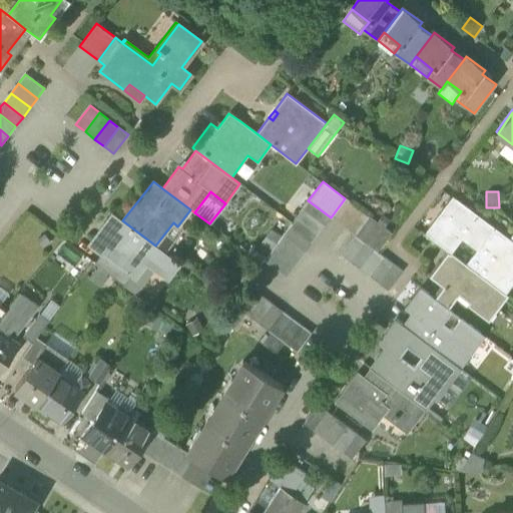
[(448,251),(450,252),(461,238),(477,250),(494,228),(452,197),(424,233),(448,251)]
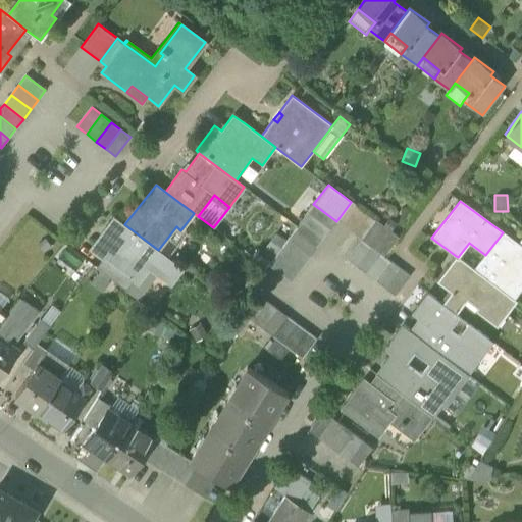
[(313,204),(307,212),(329,229),(336,221),(313,204)]
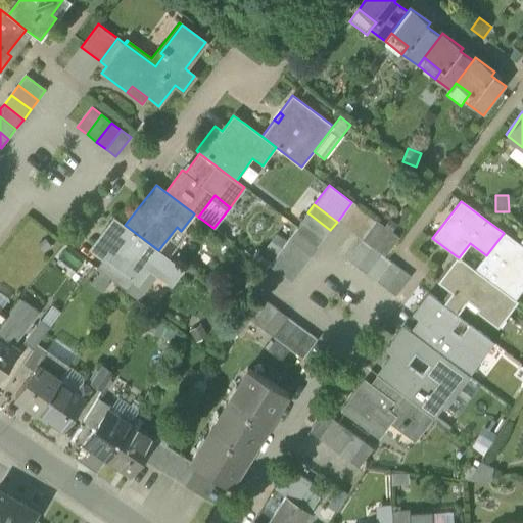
[(307,212),(301,222),(324,239),(330,230),(307,212)]
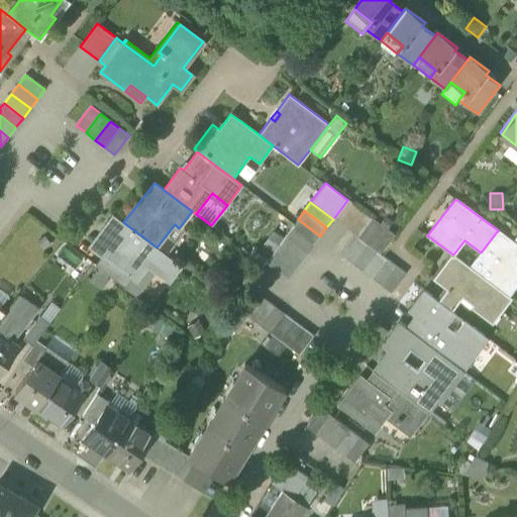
[(168,255),(157,247),(123,222),(114,215),(91,246),(103,255),(133,278),(136,280),(147,265),(157,272),(170,282),(182,267),(168,255)]
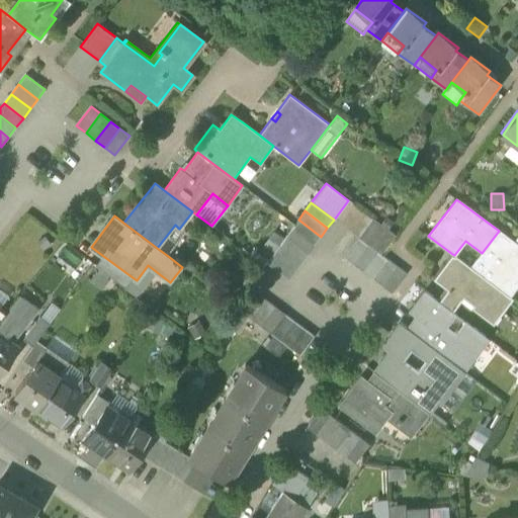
[(373,219),(358,238),(367,245),(377,252),(380,255),(395,235),(373,219)]
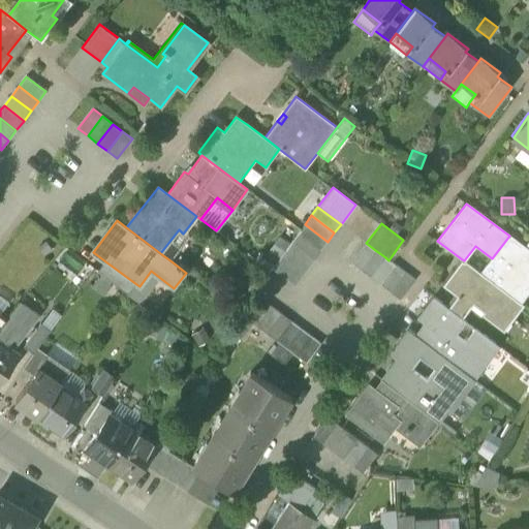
[(301,229),(298,232),(321,250),(325,244),(328,242),(305,224),(301,229)]
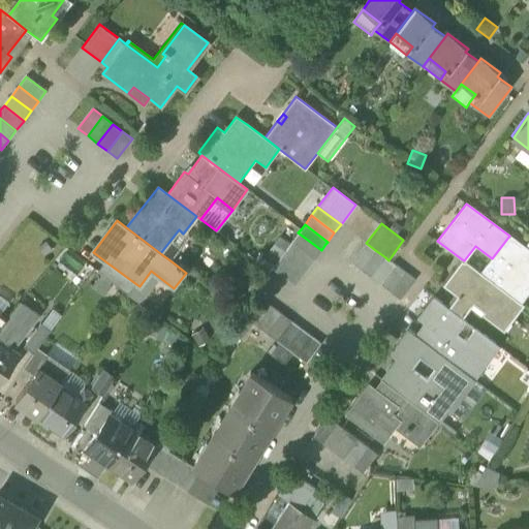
[(189,238),(183,234),(179,229),(160,253),(172,261),(189,238)]
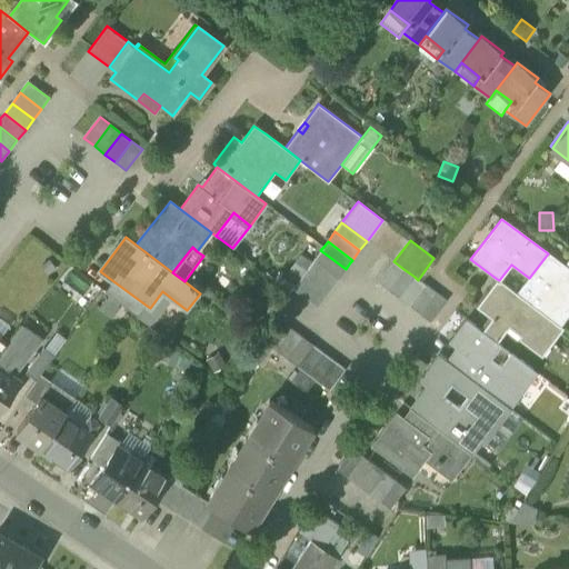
[(320,250),(313,260),(338,279),(346,269),(320,250)]
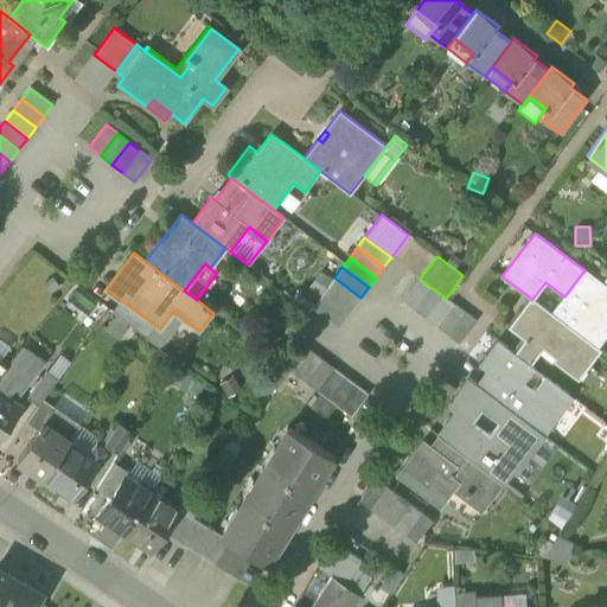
[(308,288),(320,296),(327,287),(333,280),(321,270),(308,288)]
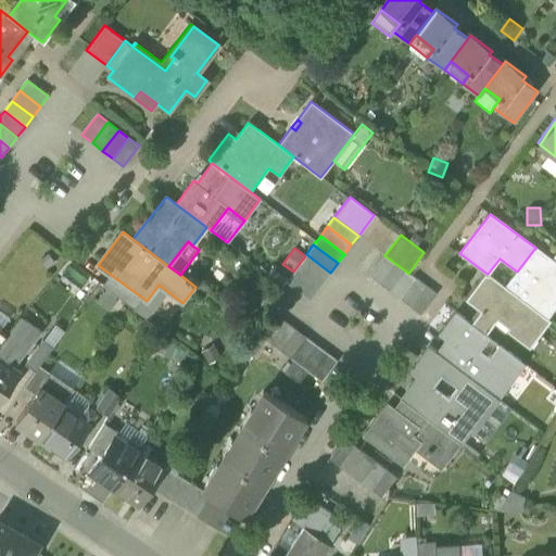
[(555,263),(535,248),(517,272),(504,287),(543,316),(554,302),(555,303),(555,263)]
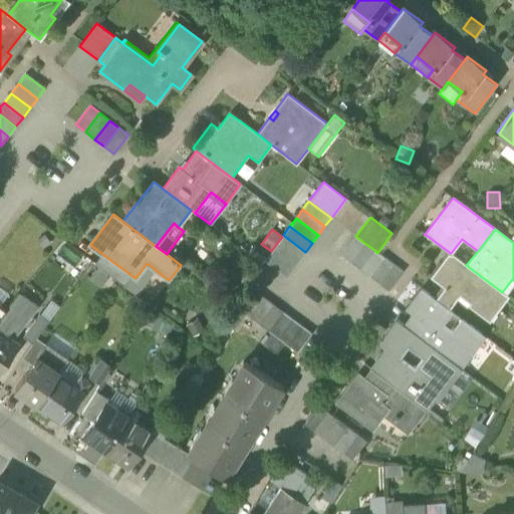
[(282,237),(277,243),(299,260),(305,252),(283,235),(282,237)]
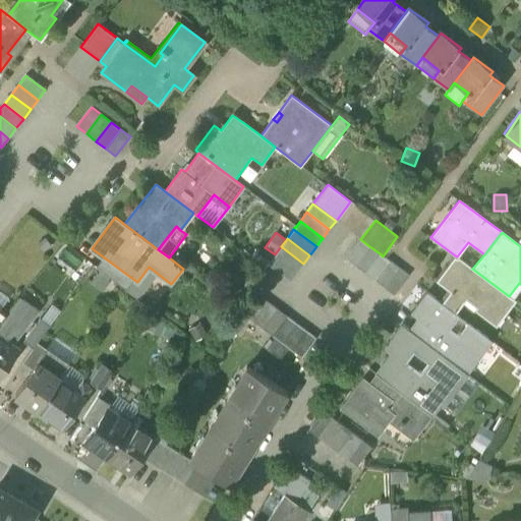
[(345,258),(355,266),(369,246),(360,239),(345,258)]
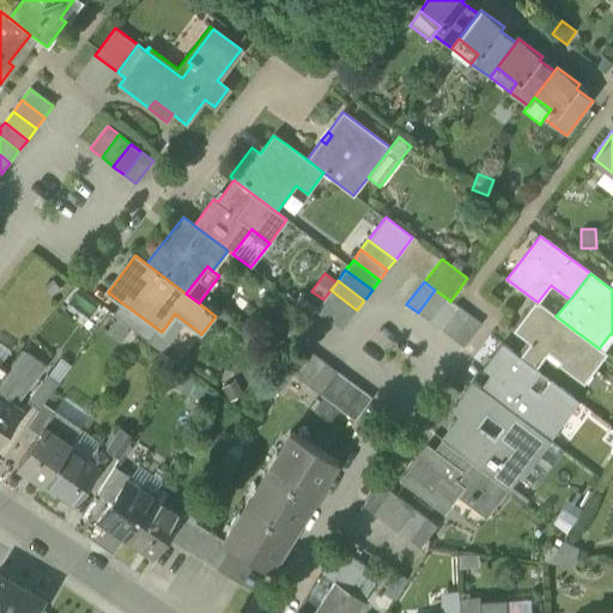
[(323,299),(322,301),(350,321),(357,310),(331,290),(323,299)]
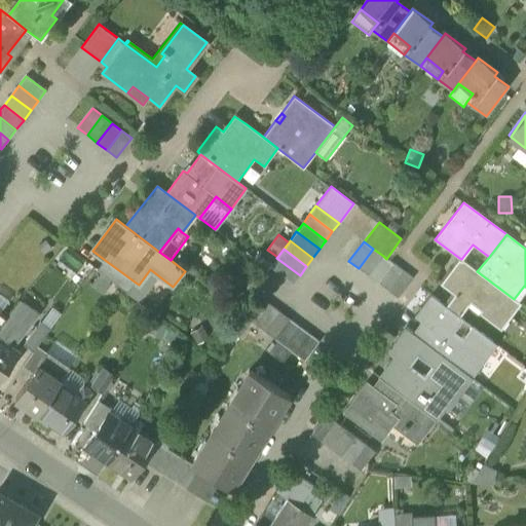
[(359,268),(369,275),(383,256),(373,249),(359,268)]
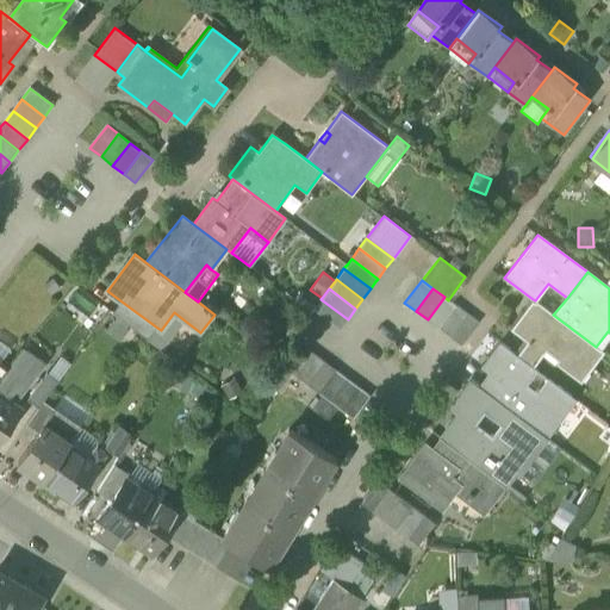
[(428,319),(439,329),(455,306),(448,300),(444,297),(428,319)]
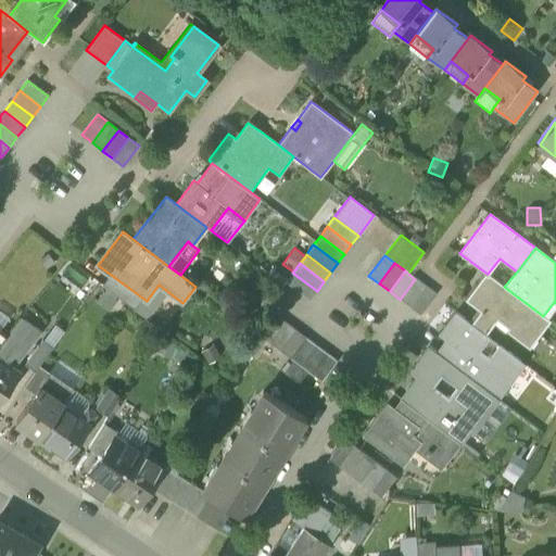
[(310,300),(317,291),(292,273),(286,281),(310,300)]
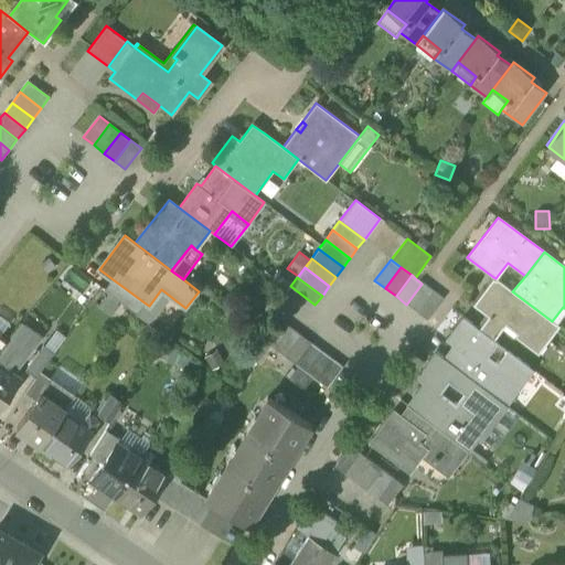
[(555,323),(552,321),(512,291),(496,278),(493,277),(472,305),(488,317),(478,329),(493,340),(502,328),(532,350),(541,339),(546,343),(560,327),(555,323)]
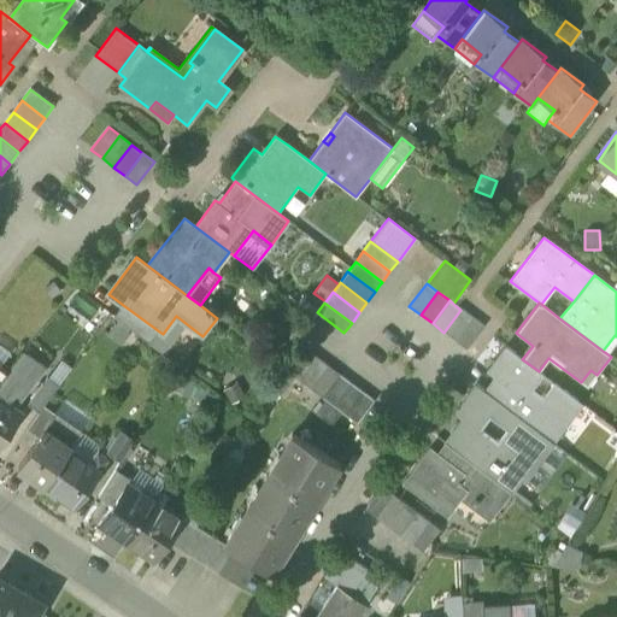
[(145,339),(150,342),(159,331),(123,305),(115,316),(118,318),(133,329),(144,339),(145,339)]
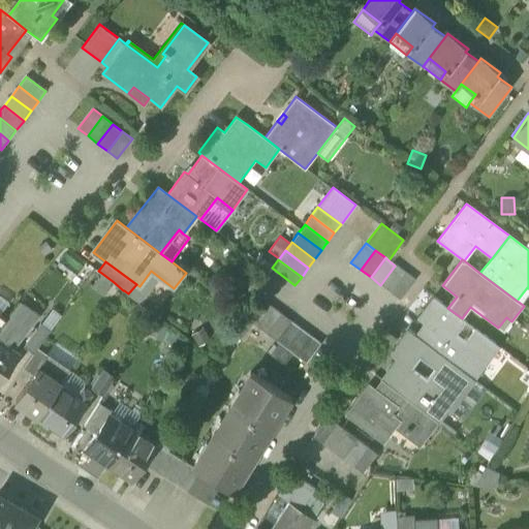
[(380,285),(391,292),(405,273),(395,266),(380,285)]
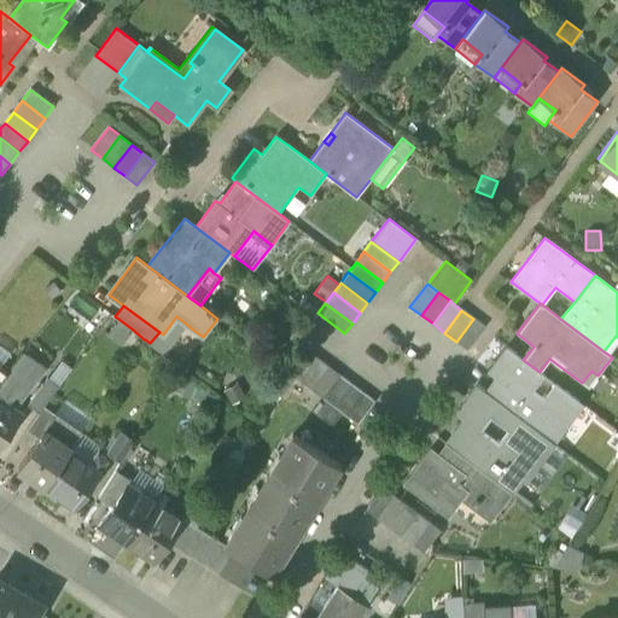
[(176,316),(163,334),(173,343),(187,325),(176,316)]
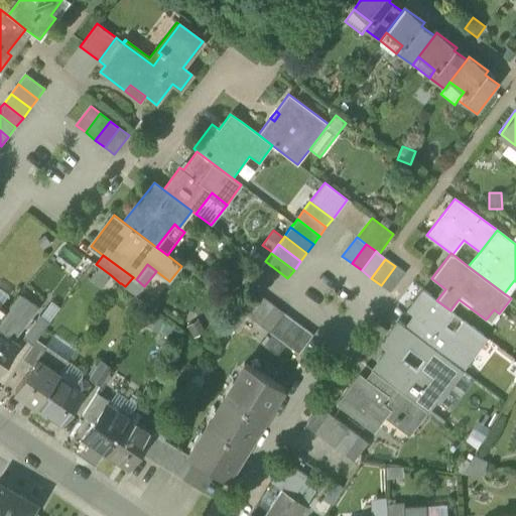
[(102,288),(111,275),(99,266),(90,280),(102,288)]
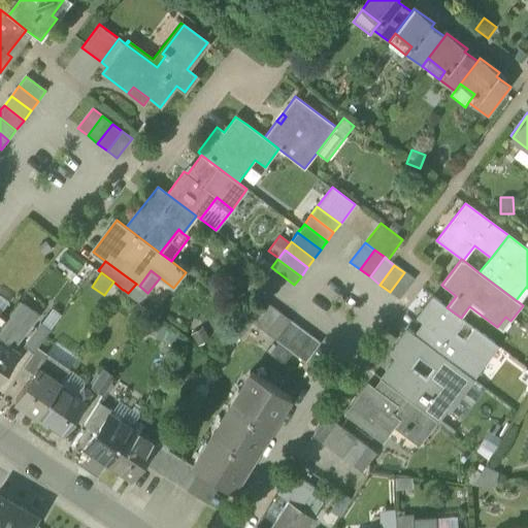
[(404,272),(390,292),(395,296),(399,299),(414,279),(410,276),(404,272)]
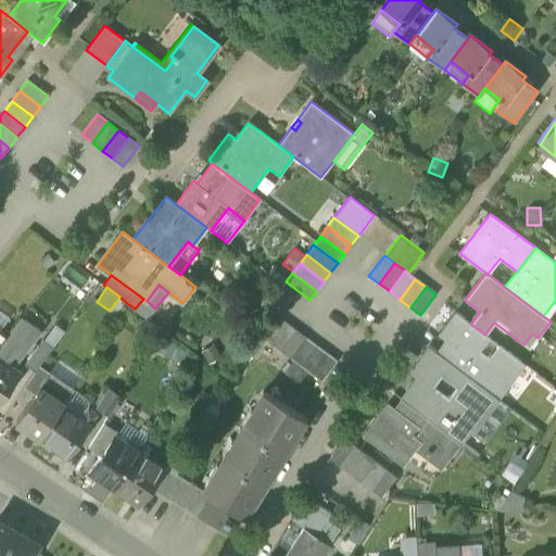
[(148,318),(155,308),(147,301),(143,299),(135,308),(148,318)]
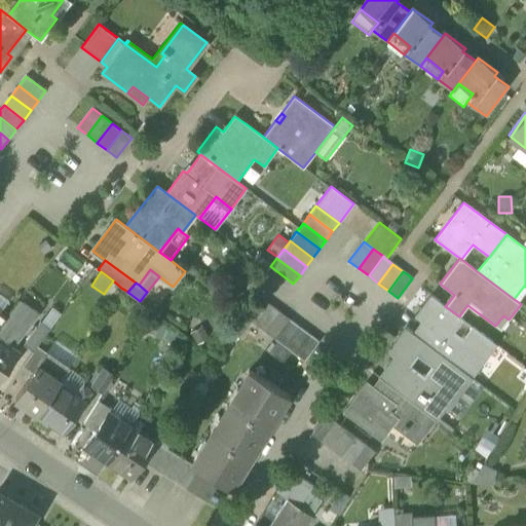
[(525,287),(524,286),(514,299),(517,301),(525,289),(525,287)]
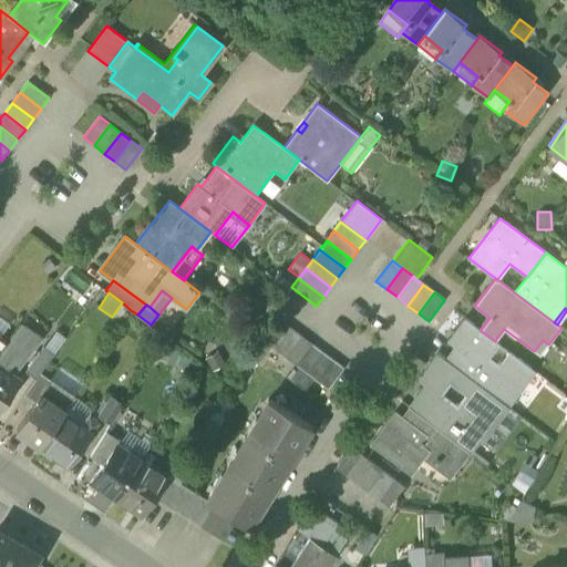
[(0,336),(9,322),(0,316),(0,336)]
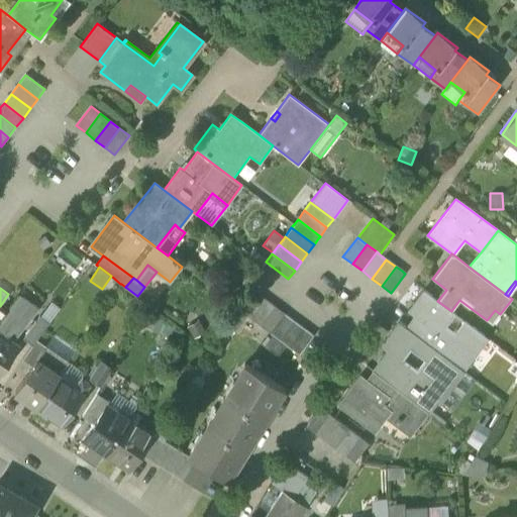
[(451,311),(437,301),(423,291),(408,312),(414,317),(406,326),(400,321),(399,322),(419,337),(463,371),(488,338),(451,311)]
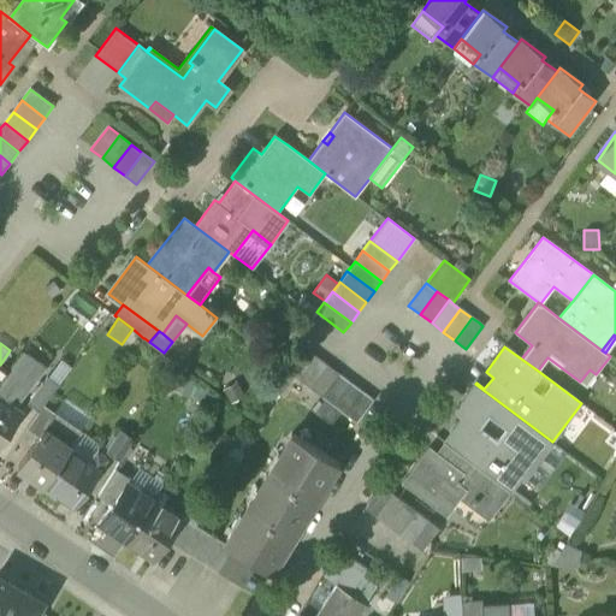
[(286,371),(298,380),(317,357),(304,348),(286,371)]
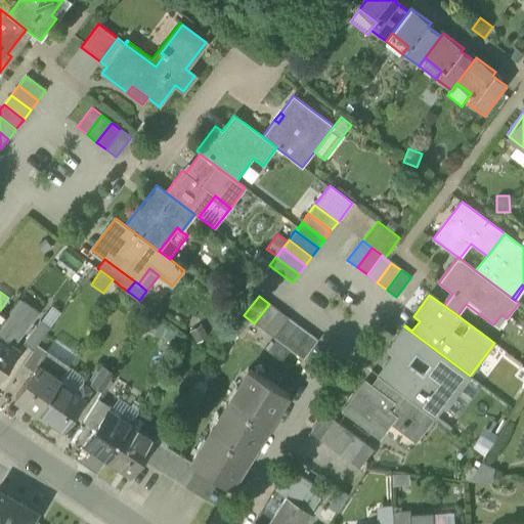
[(14,306),(33,318),(40,310),(22,298),(14,306)]
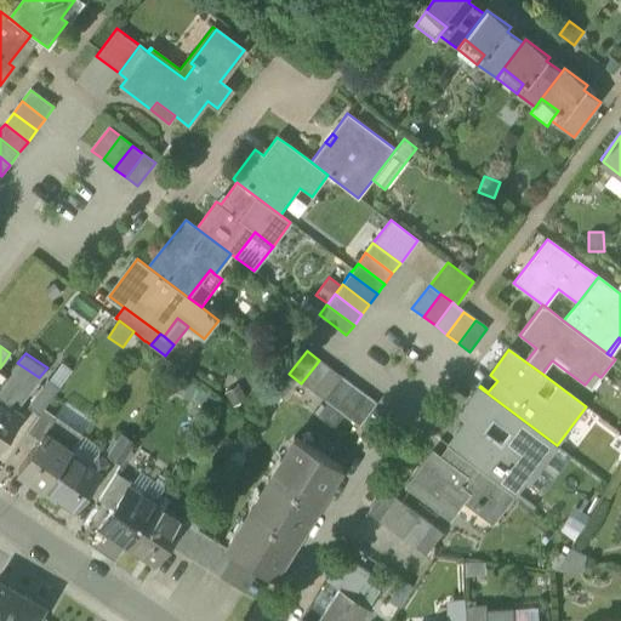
[(324,364),(319,360),(301,383),(313,392),(330,369),(324,364)]
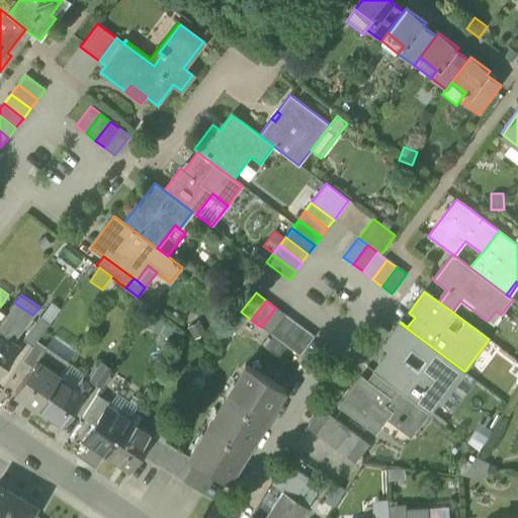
[(39,318),(48,324),(60,308),(52,301),(39,318)]
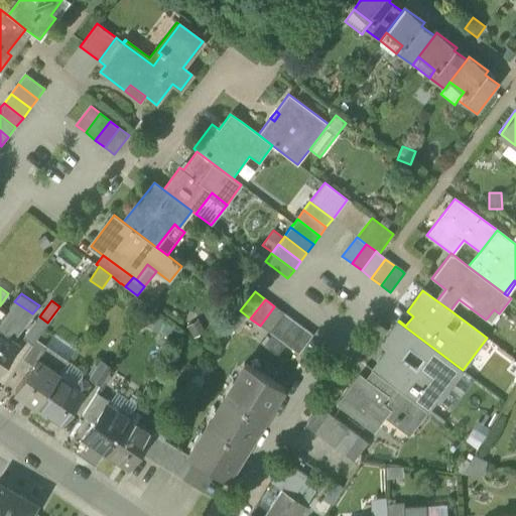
[(0,318),(0,332),(6,337),(11,330),(18,335),(32,313),(14,301),(4,313),(0,318)]
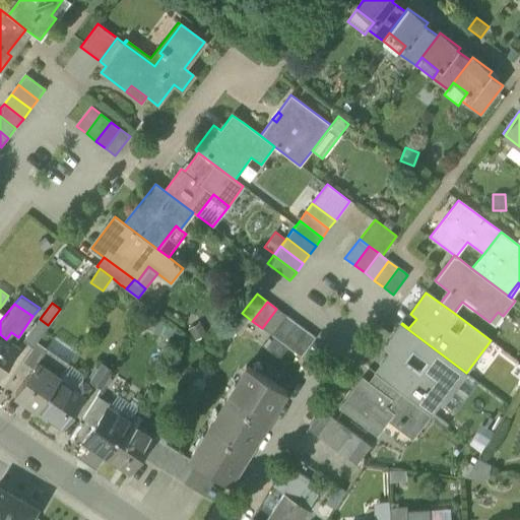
[(286,316),(276,309),(262,328),(271,335),(286,316)]
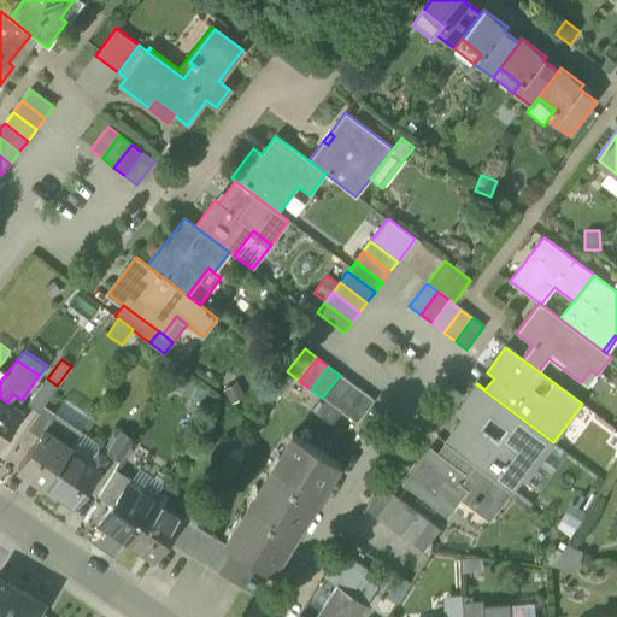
[(195,380),(180,374),(174,392),(191,397),(195,380)]
